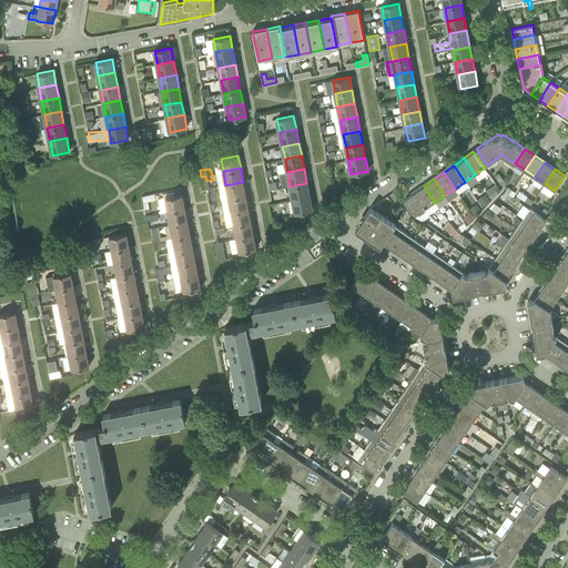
[(229,199),(246,195),(243,182),(225,185),(229,199)]
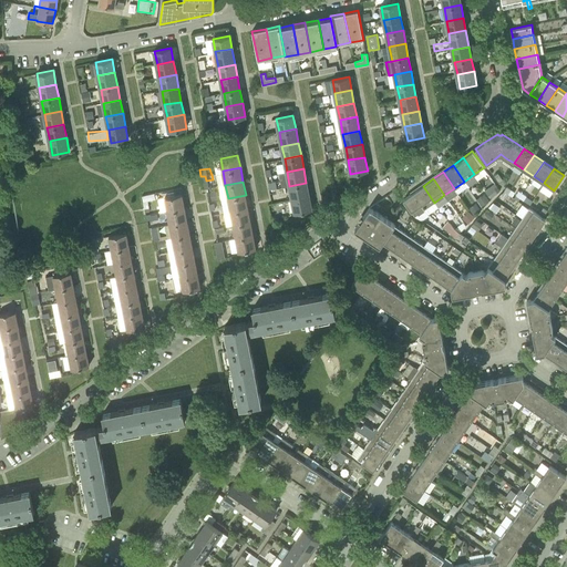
[(289,186),(292,199),(309,196),(306,183),(289,186)]
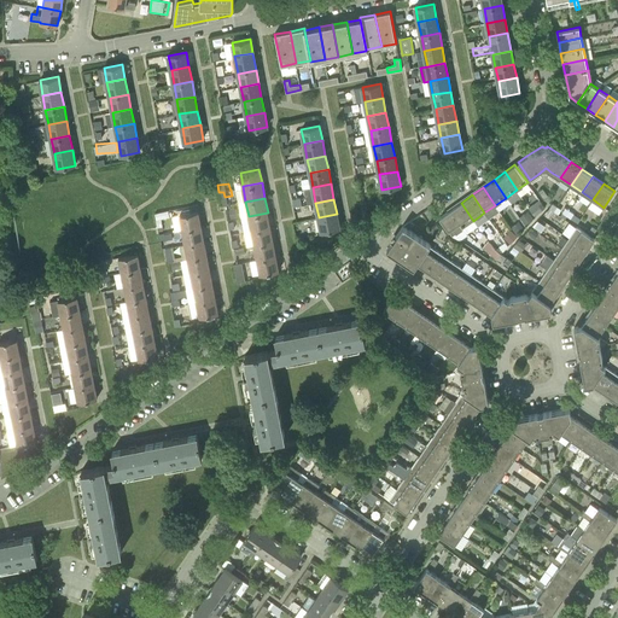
[(541,200),(531,205),(536,214),(546,209),(541,200)]
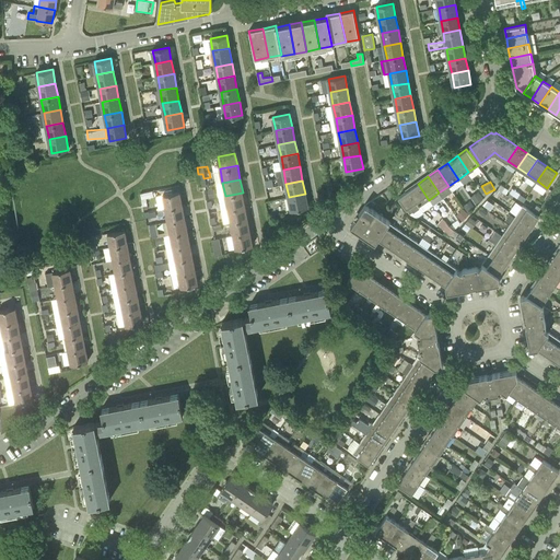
[(420,207),(429,200),(418,184),(408,190),(420,207)]
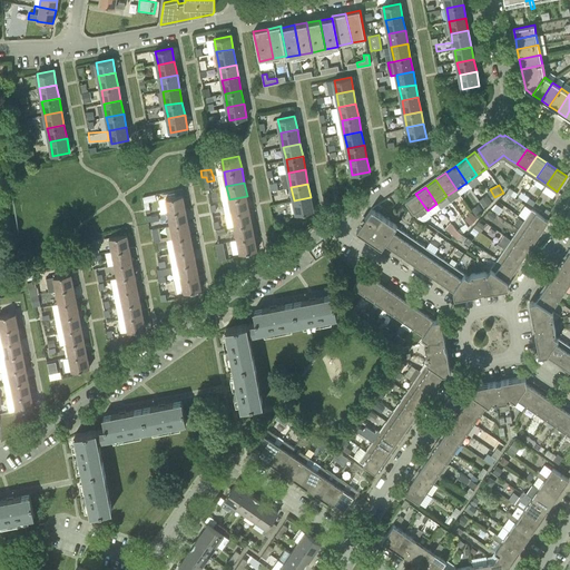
[(418,217),(428,210),(415,194),(405,200),(418,217)]
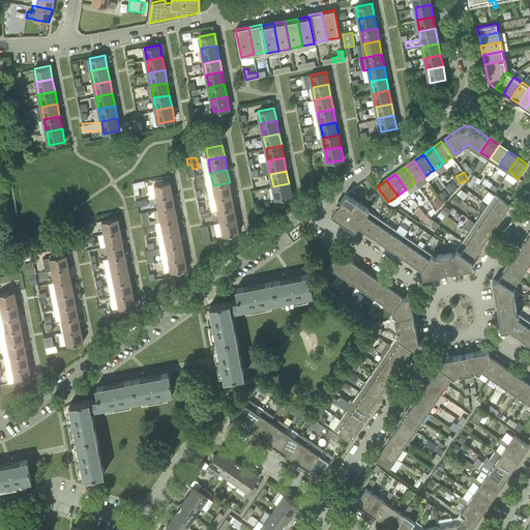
[(156,197),(173,194),(170,181),(154,184),(156,197)]
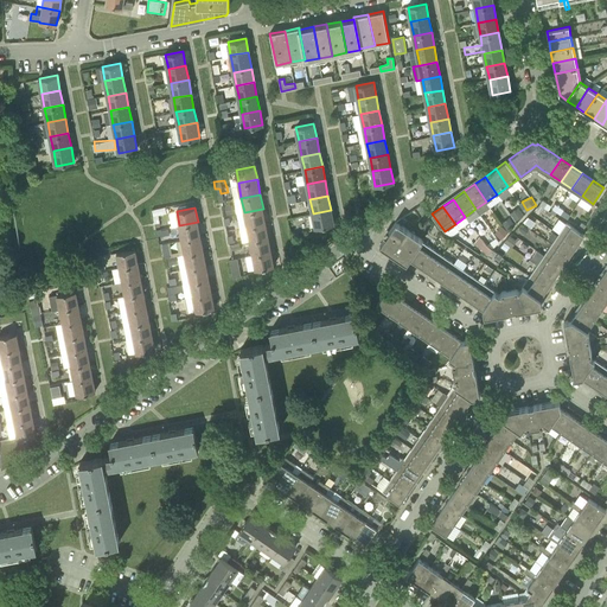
[(247,227),(266,223),(263,209),(244,212),(247,227)]
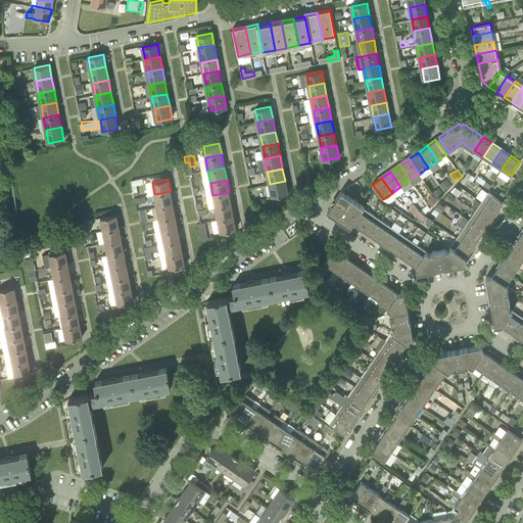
[(287,193),(285,181),(270,184),(272,196),(287,193)]
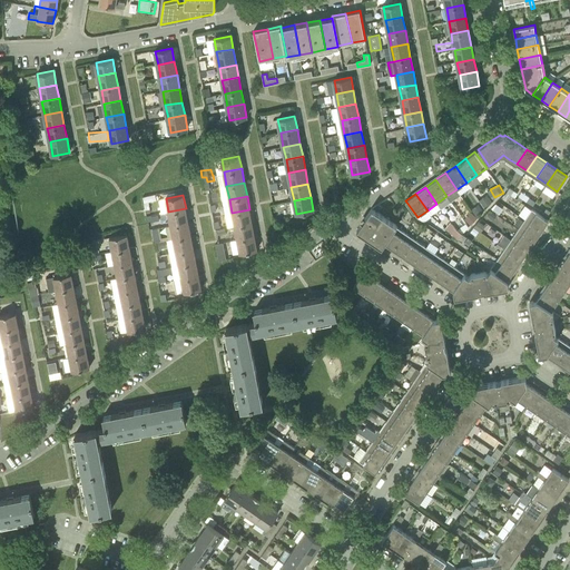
[(493,209),(499,214),(503,208),(497,204),(493,209)]
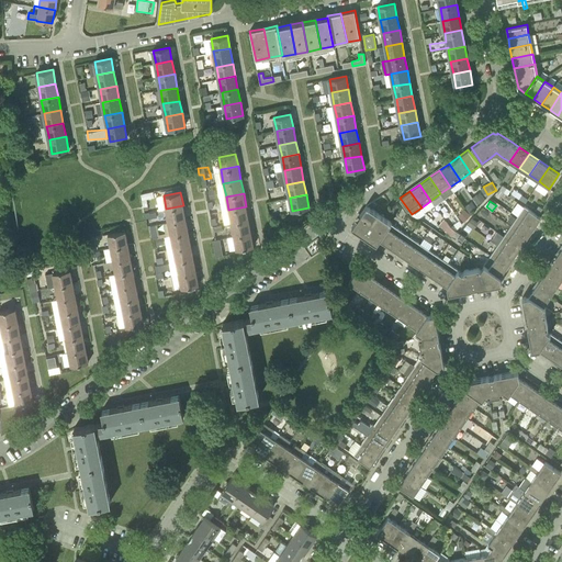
[(169,223),(186,220),(183,205),(166,209),(169,223)]
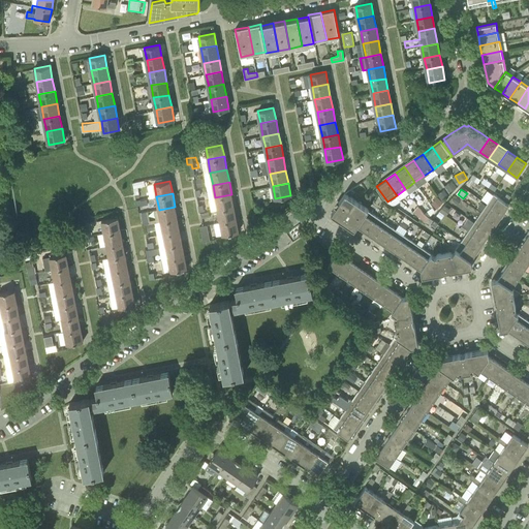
[(354,229),(358,225),(365,215),(369,210),(345,193),(331,214),(354,229)]
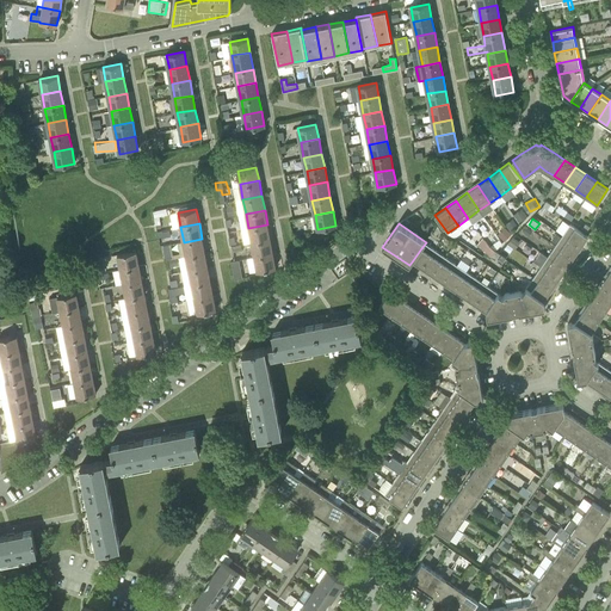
[(251,241),(270,238),(267,224),(248,228),(251,241)]
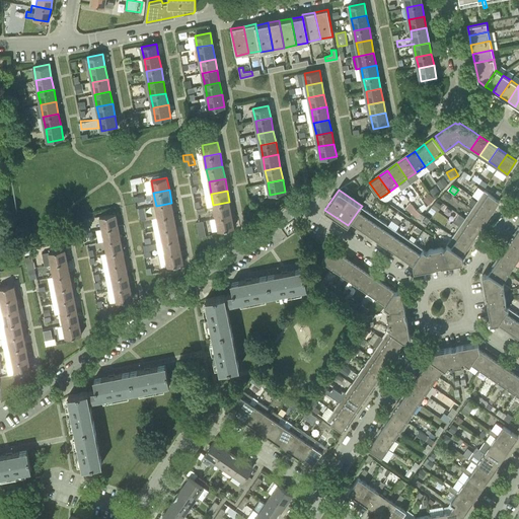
[(477,200),(493,210),(500,201),(485,191),(477,200)]
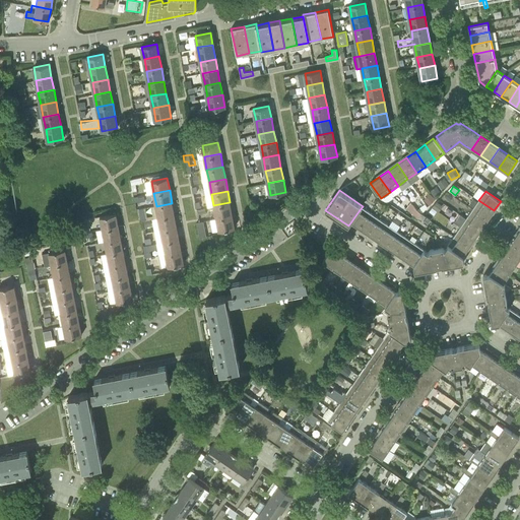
[(488,219),(494,210),(478,200),(473,197),(469,203),(474,206),(472,209),(488,219)]
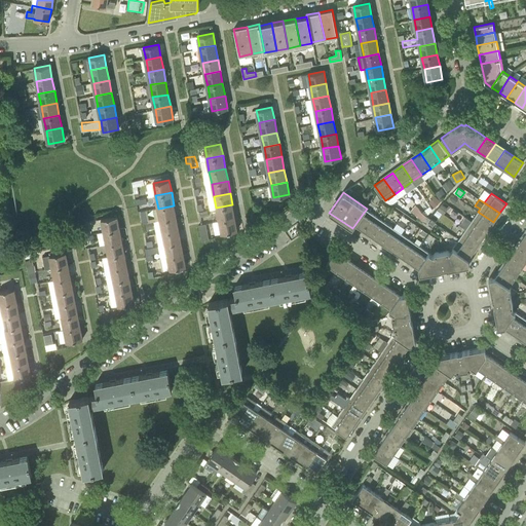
[(219,219),(234,216),(232,204),(216,208),(219,219)]
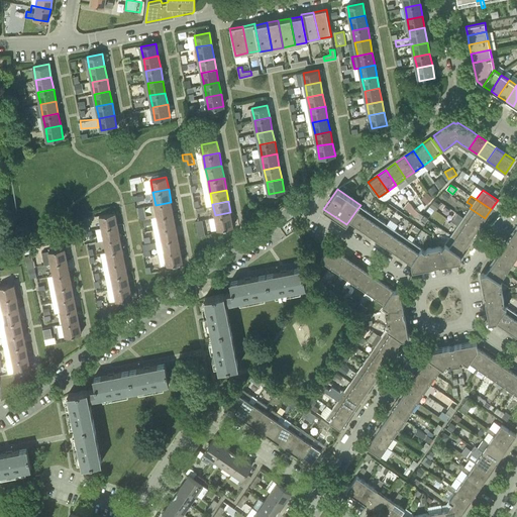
[(158,216),(173,213),(171,202),(156,205),(158,216)]
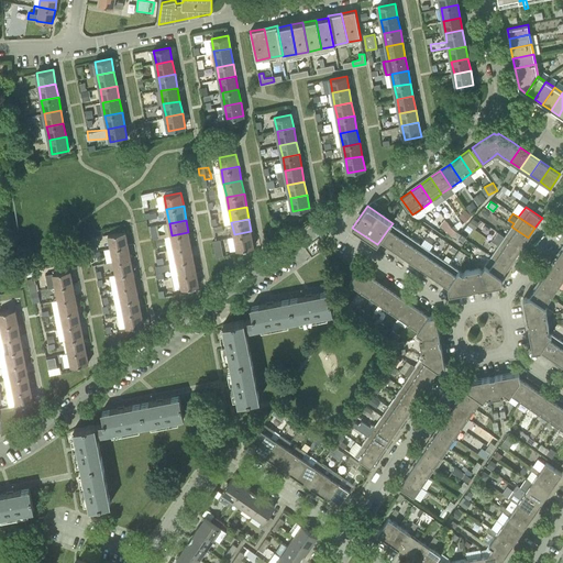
[(381,240),(389,246),(401,229),(393,223),(388,229),(381,240)]
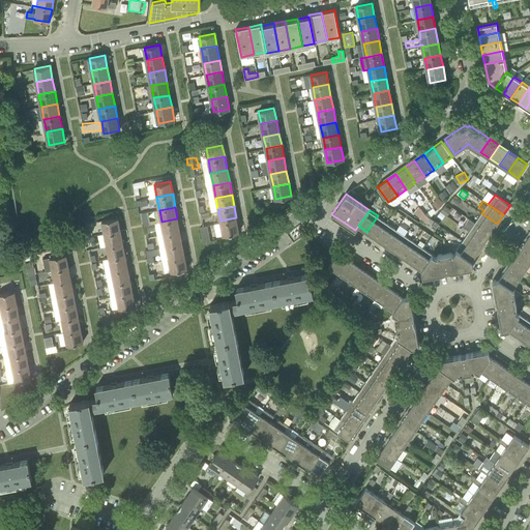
[(491,233),(497,224),(481,213),(479,215),(475,222),(491,233)]
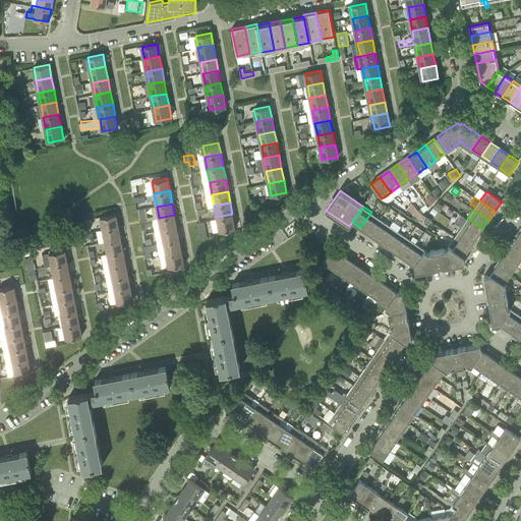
[(360,228),(369,234),(381,218),(371,212),(360,228)]
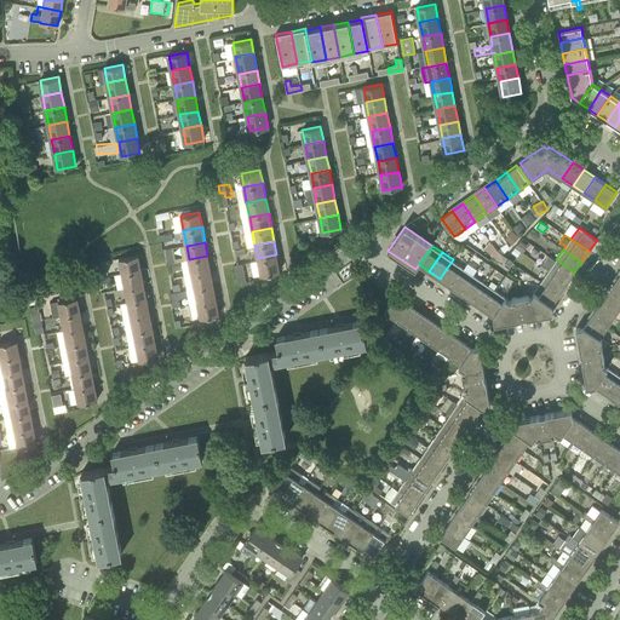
[(122,273),(141,269),(138,254),(119,258),(122,273)]
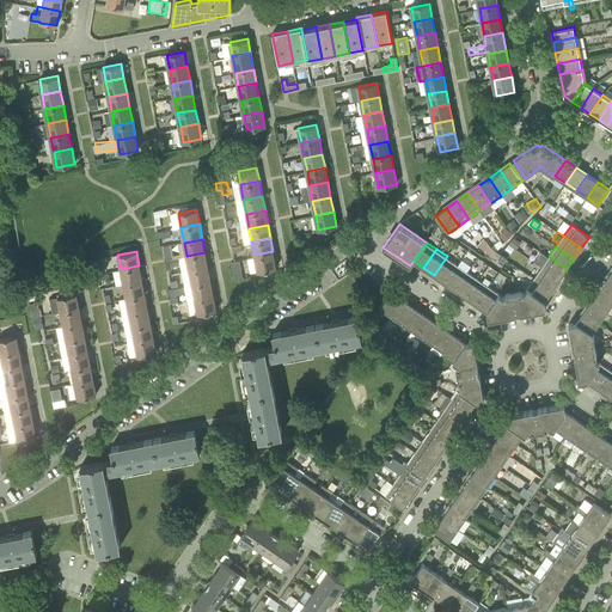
[(257,271),(276,268),(273,251),(255,255),(257,271)]
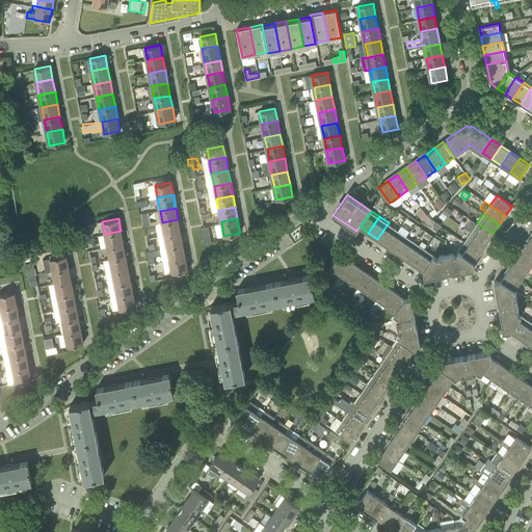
[(486,242),(493,234),(477,222),(470,218),(463,227),(471,232),(486,242)]
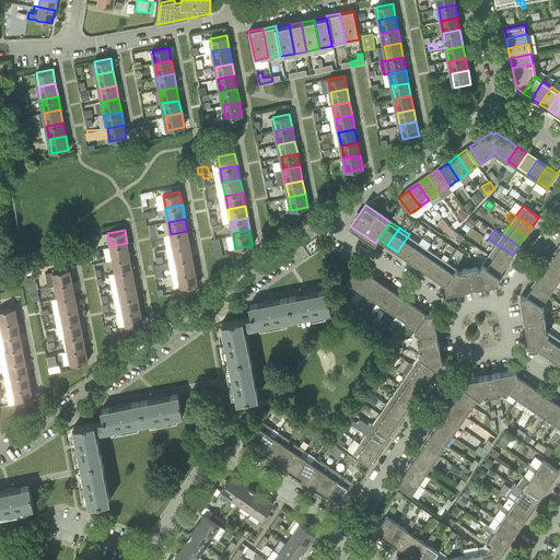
[(173,248),(190,245),(187,231),(171,234),(173,248)]
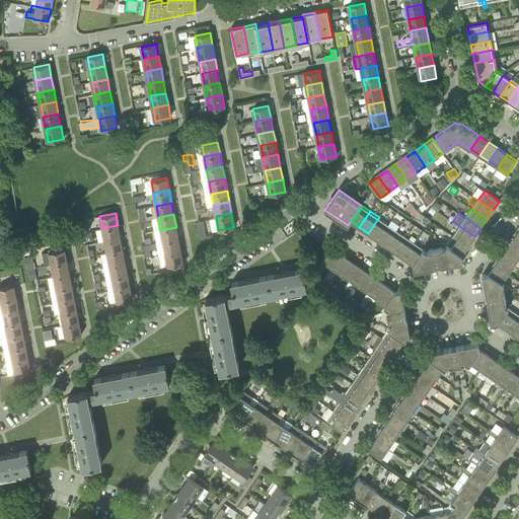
[(368,233),(377,239),(388,224),(379,217),(368,233)]
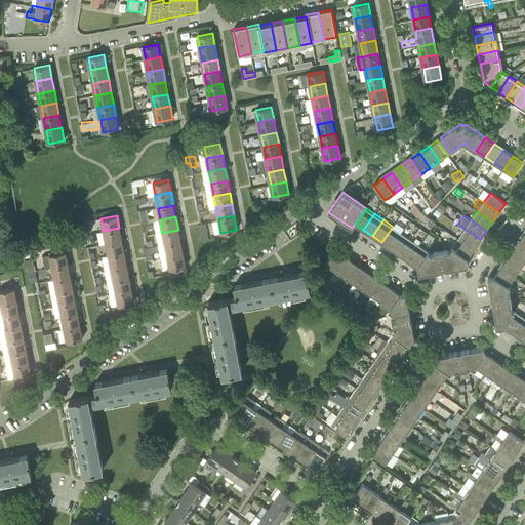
[(199,225),(201,240),(208,238),(205,224),(199,225)]
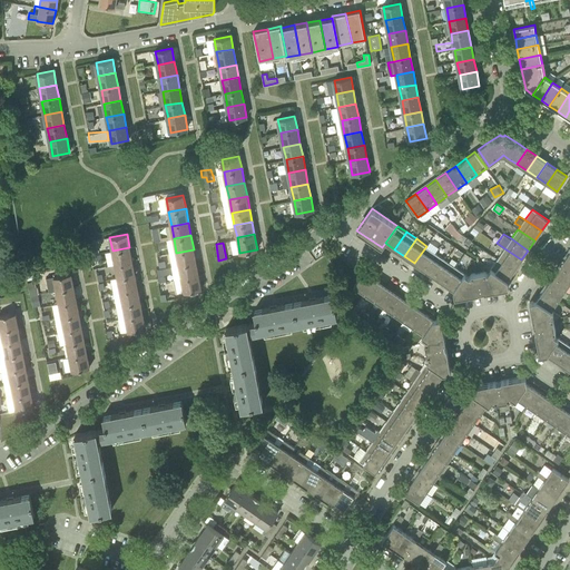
[(414,263),(424,269),(435,253),(426,246),(414,263)]
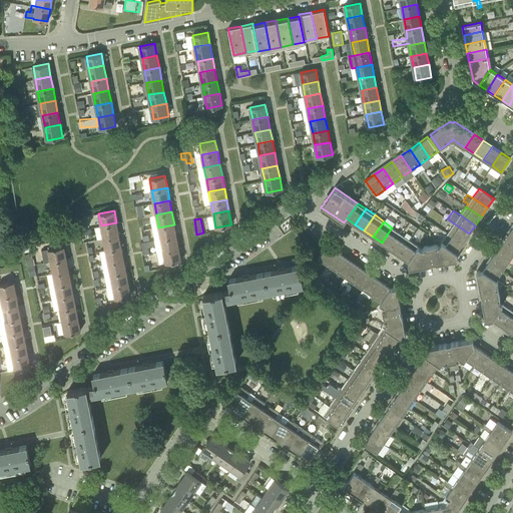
[(103,238),(119,235),(116,222),(101,225),(103,238)]
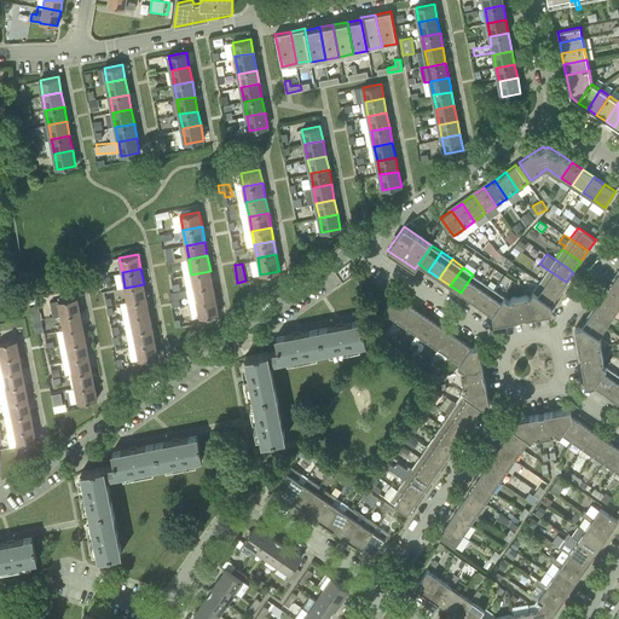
[(541,281),(559,293),(566,282),(548,270),(541,281)]
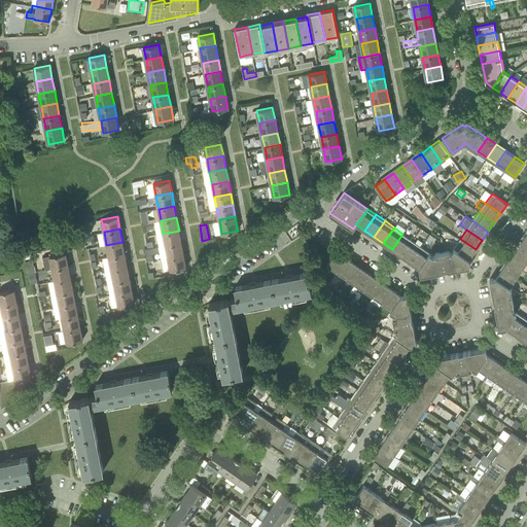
[(165,244),(181,241),(179,231),(163,234),(165,244)]
